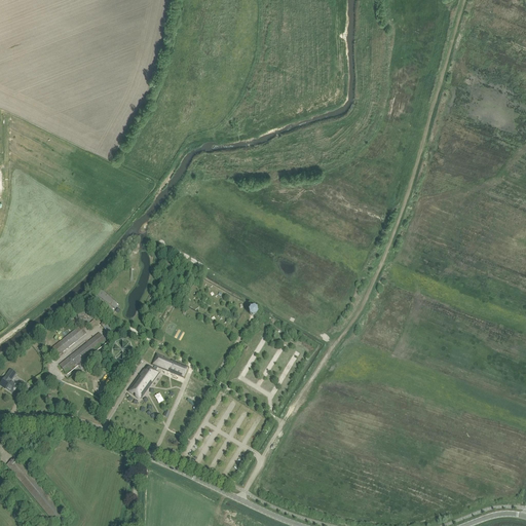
[(257,310),(254,308),(250,309),(249,312),(249,315),(252,317),(256,316),(258,313),(257,310)]
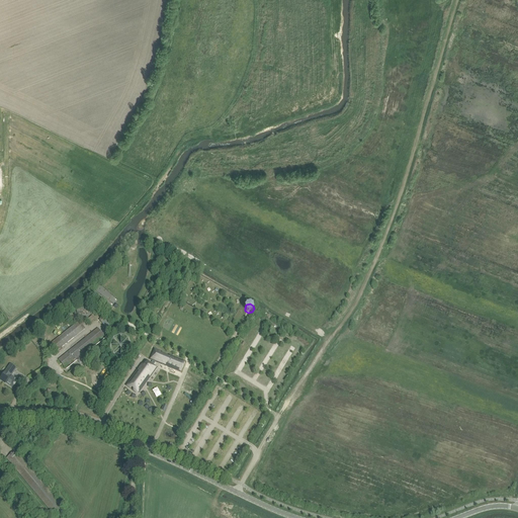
[(90,315),(84,308),(77,313),(83,320),(90,315)]
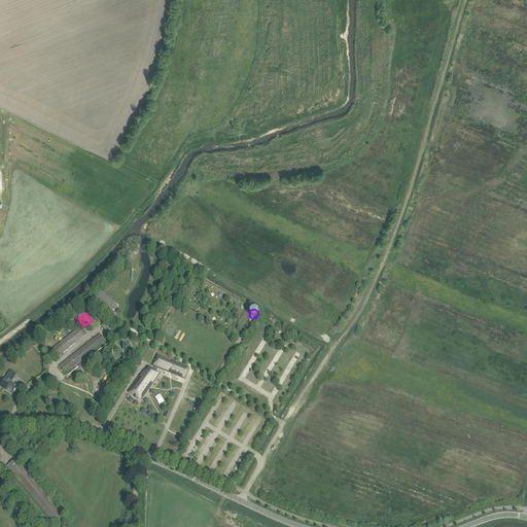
[(58,356),(60,355),(62,357),(64,355),(62,353),(85,334),(79,325),(51,349),(58,356)]
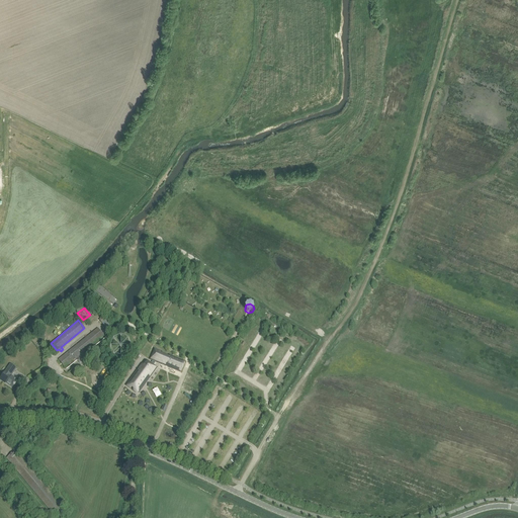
[(98,328),(59,359),(65,366),(65,367),(76,358),(79,363),(86,358),(82,354),(104,336),(98,328)]
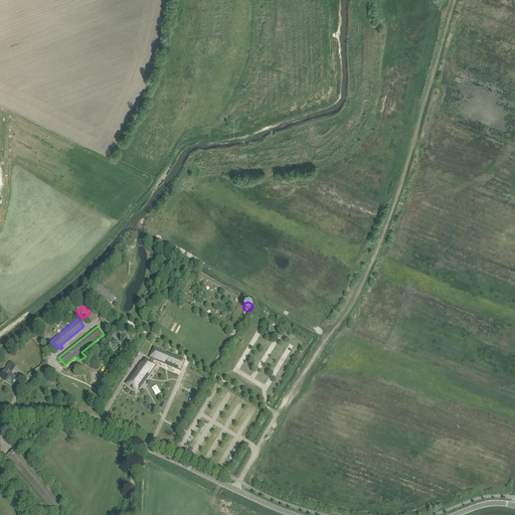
[(154,347),(149,357),(152,359),(150,362),(152,363),(155,360),(180,370),(184,360),(169,353),(168,355),(161,352),(161,350),(154,347)]
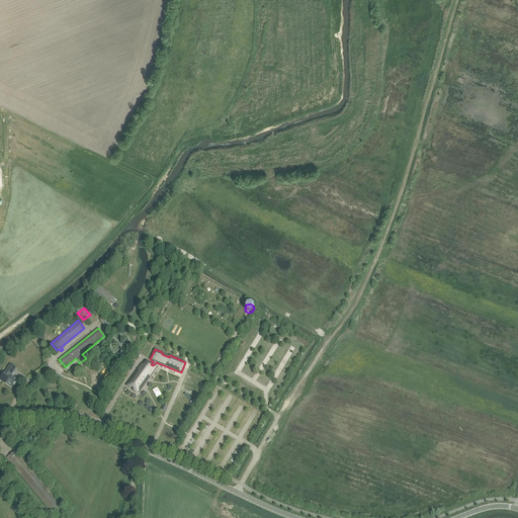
[(136,377),(130,385),(137,391),(143,382),(145,384),(156,369),(157,368),(153,365),(151,364),(147,361),(144,366),(141,364),(133,376),(136,377)]
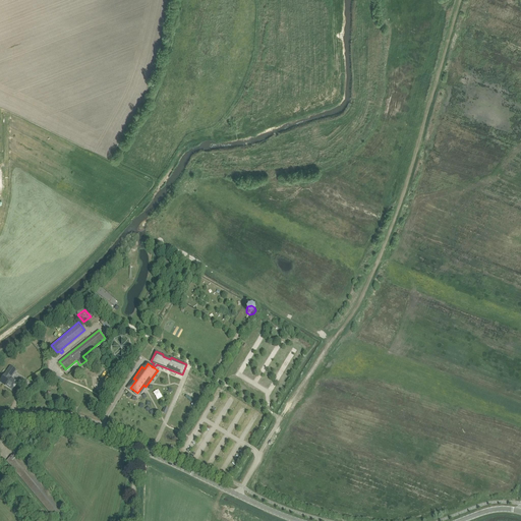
[(11,378),(16,371),(10,367),(1,382),(12,390),(17,383),(11,378)]
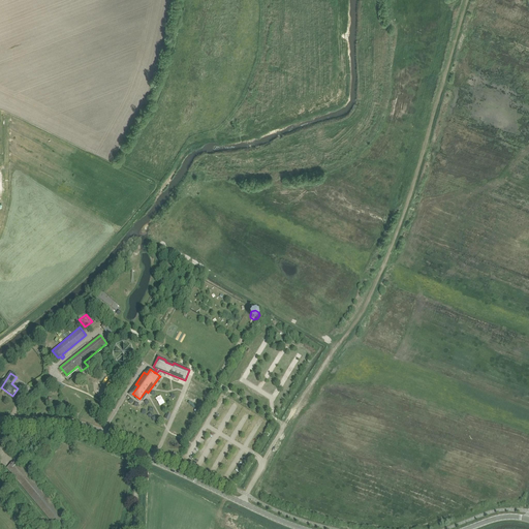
[(159,406),(164,404),(160,395),(155,397),(159,406)]
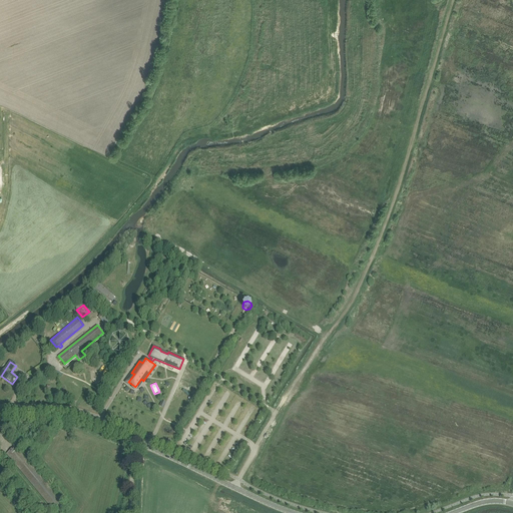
[(185,393),(177,406),(187,412),(195,399),(192,397),(191,398),(188,396),(188,395),(185,393)]
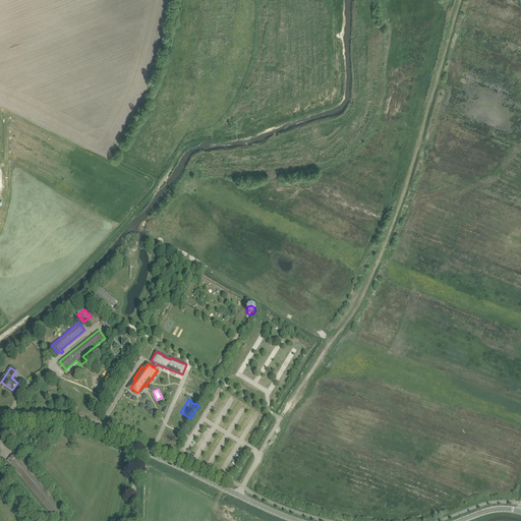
[(36,520),(43,520),(46,519),(40,511),(33,517),(36,520)]
